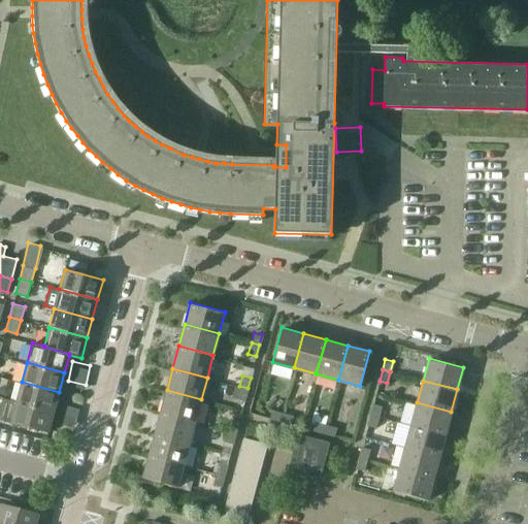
[(54,411),(59,392),(22,382),(17,401),(54,411)]
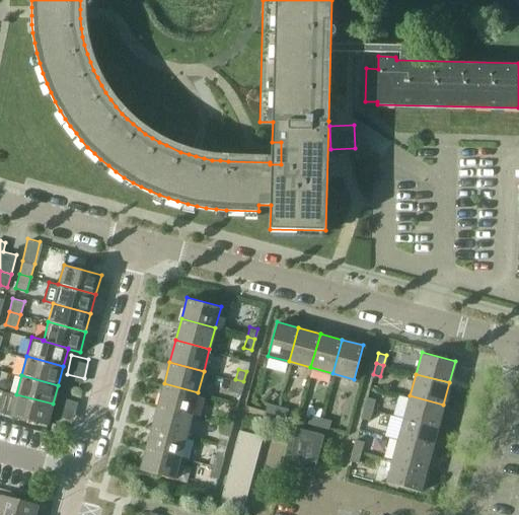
[(240,392),(243,381),(235,379),(232,390),(240,392)]
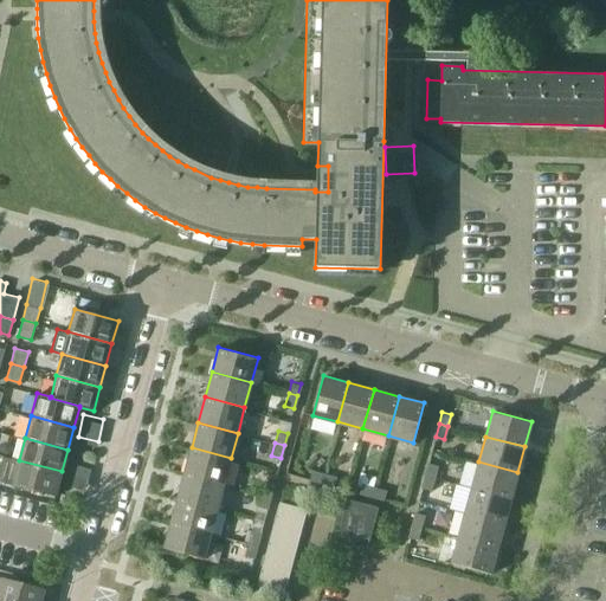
[(224,483),(231,458),(192,447),(185,472),(224,483)]
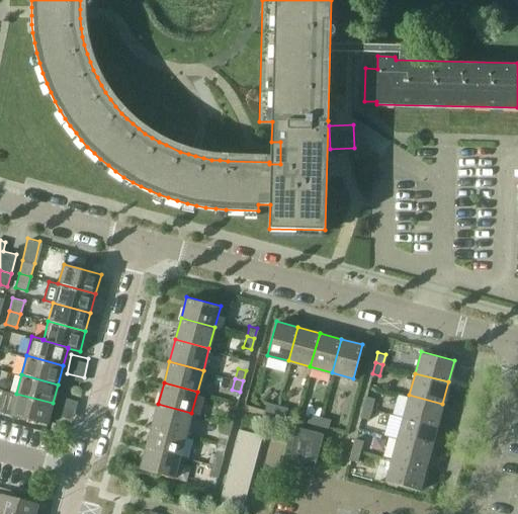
[(48,423),(53,403),(16,394),(10,413),(48,423)]
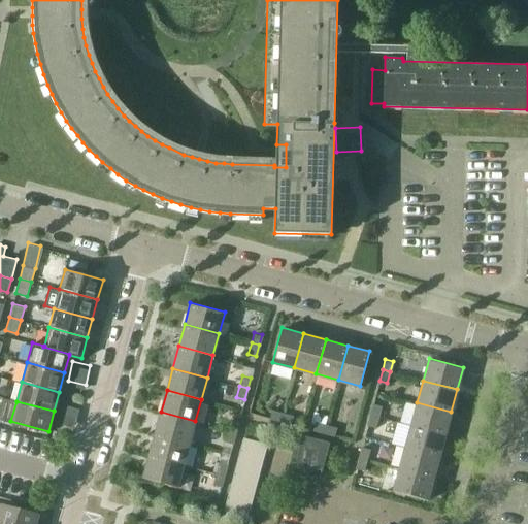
[(378,415),(382,404),(373,402),(370,413),(378,415)]
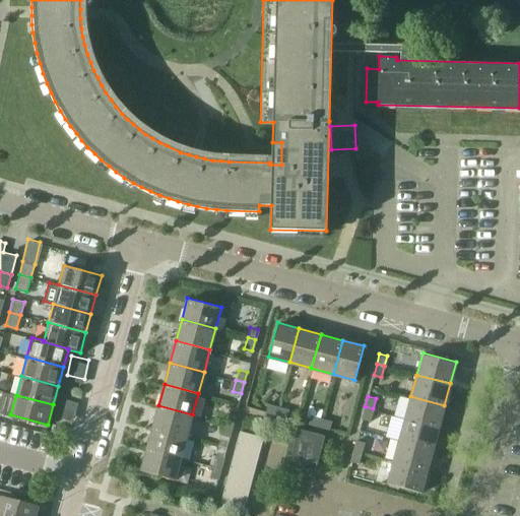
[(439,427),(444,405),(410,396),(405,417),(439,427)]
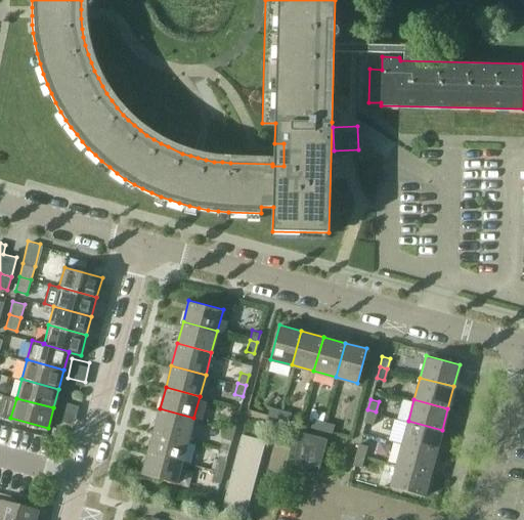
[(277,417),(279,409),(269,406),(267,415),(277,417)]
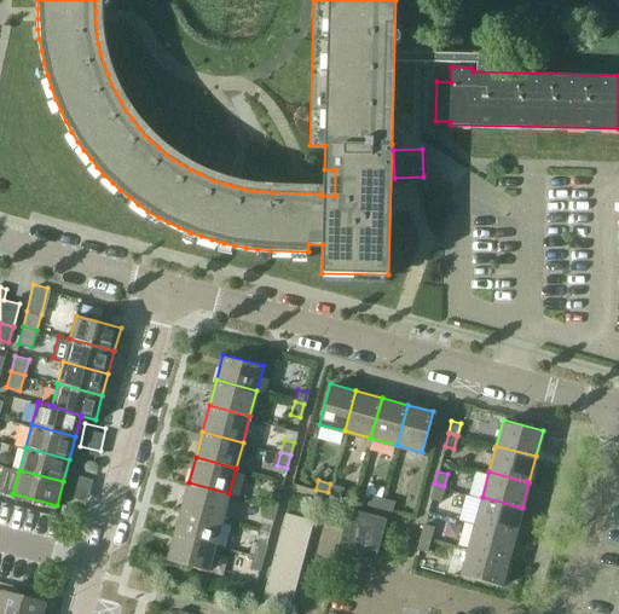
[(223,519),(229,493),(189,482),(181,508),(223,519)]
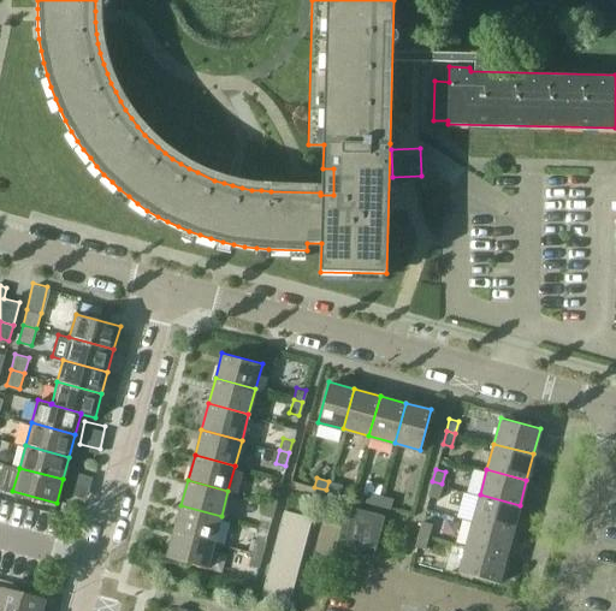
[(339,493),(342,485),(329,481),(326,490),(339,493)]
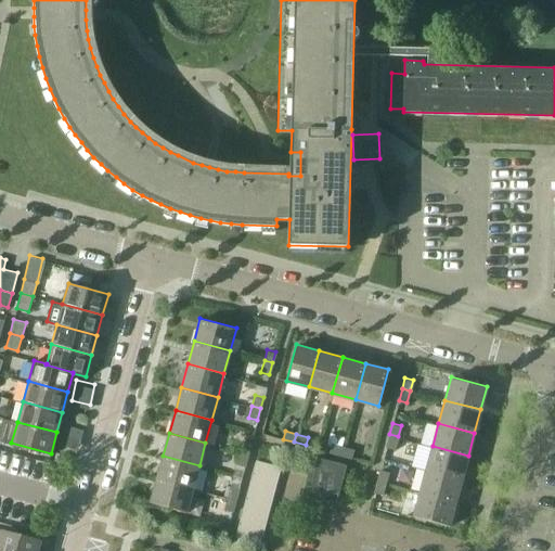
[(395,448),(398,436),(389,434),(386,446),(395,448)]
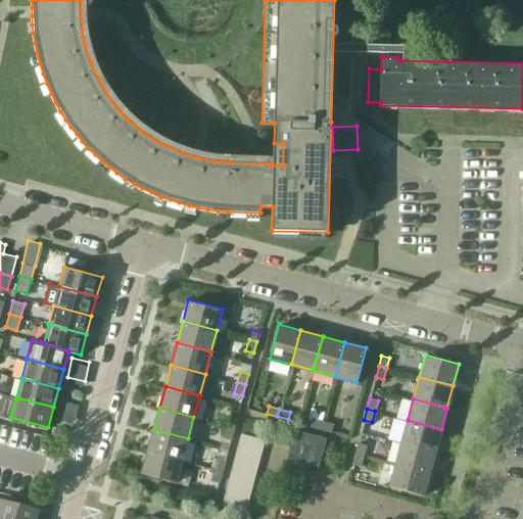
[(234,428),(237,417),(229,415),(226,426),(234,428)]
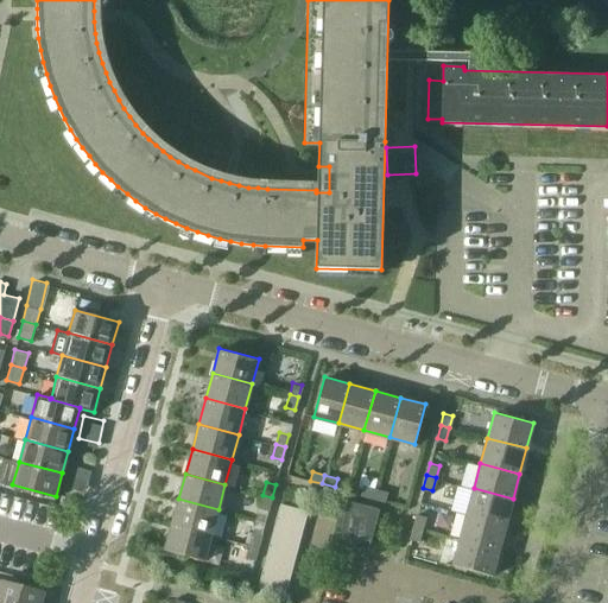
[(373,497),(375,489),(362,486),(360,494),(373,497)]
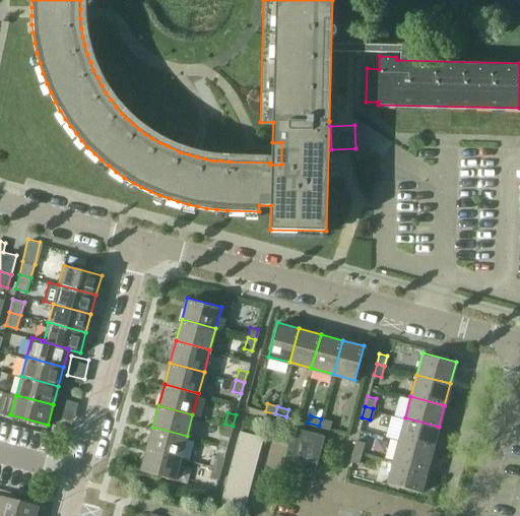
[(433,448),(439,427),(405,417),(399,439),(433,448)]
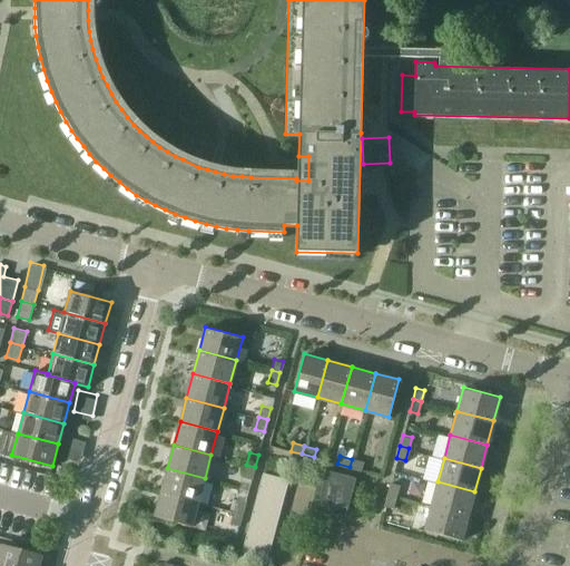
[(361,470),(363,462),(352,459),(350,467),(361,470)]
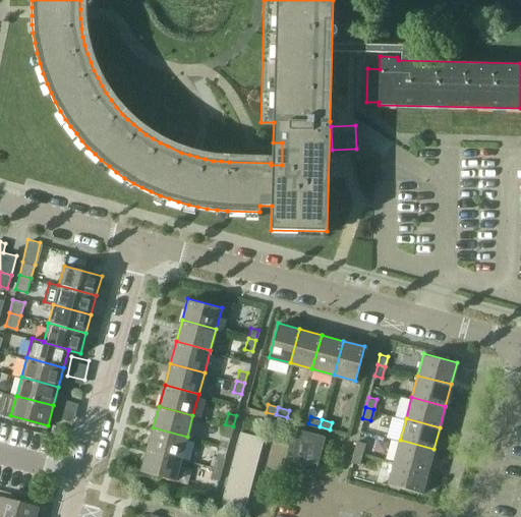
[(230,437),(233,426),(225,424),(222,435),(230,437)]
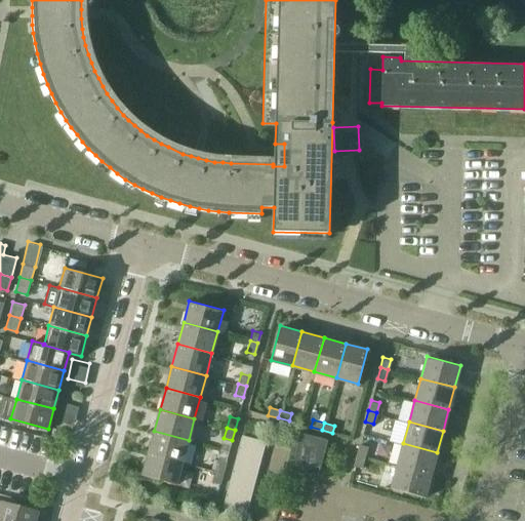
[(183,462),(189,440),(154,431),(148,452),(183,462)]
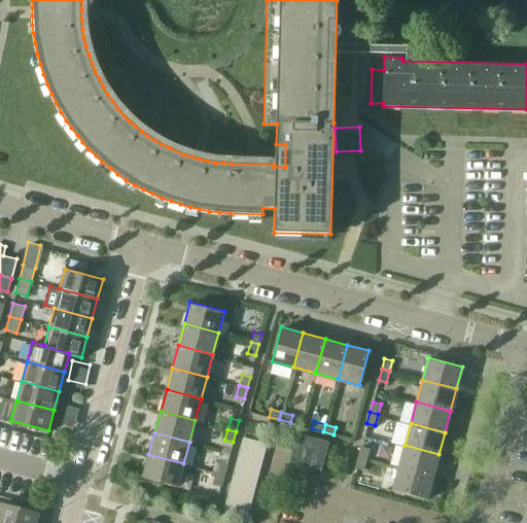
[(320,469),(327,442),(303,434),(295,462),(320,469)]
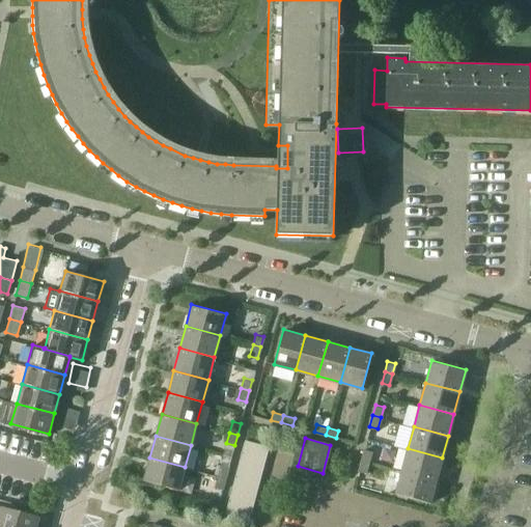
[(266,458),(269,445),(245,439),(242,451),(266,458)]
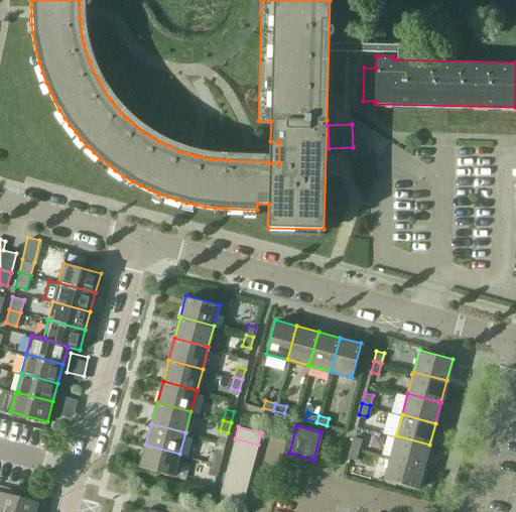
[(358,449),(361,437),(353,435),(350,446),(358,449)]
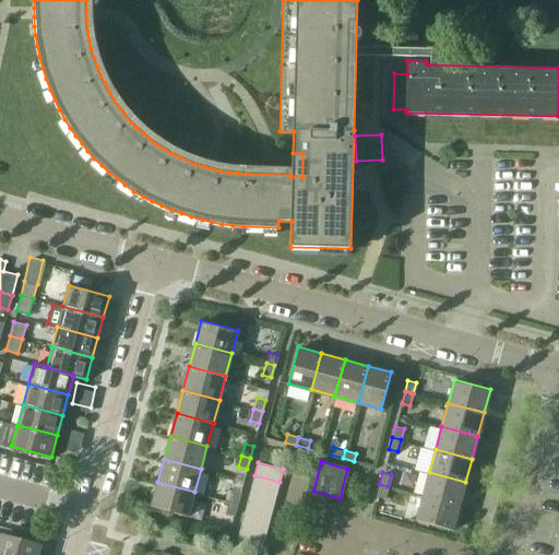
[(459,505),(465,482),(429,472),(423,495),(459,505)]
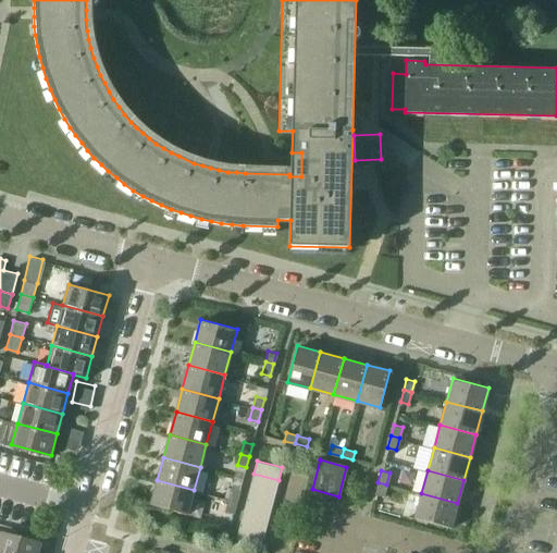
[(275,492),(279,480),(254,474),(250,486),(275,492)]
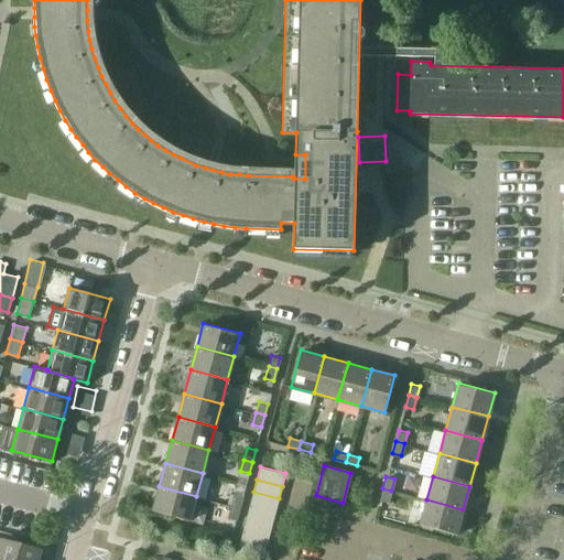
[(190,519),(196,496),(159,486),(153,509),(190,519)]
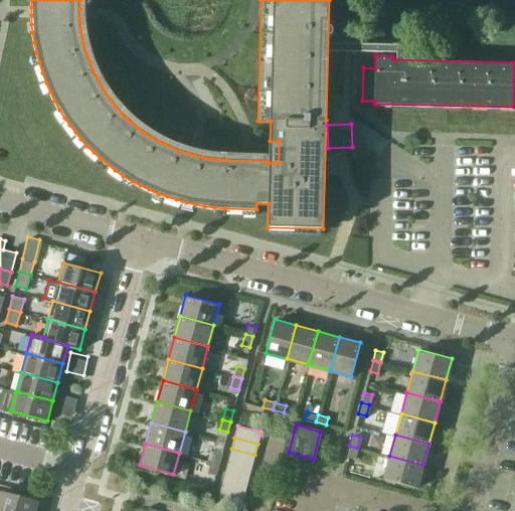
[(354,458),(357,448),(349,446),(347,455),(354,458)]
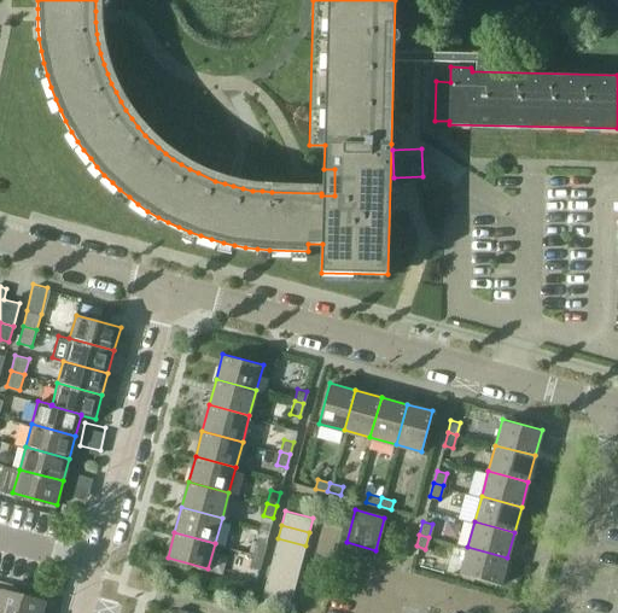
[(301,560),(305,546),(278,538),(274,553),(301,560)]
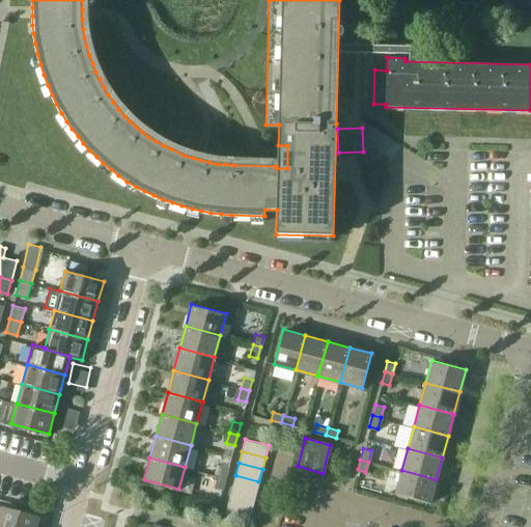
[(225,478),(228,466),(221,464),(217,476),(225,478)]
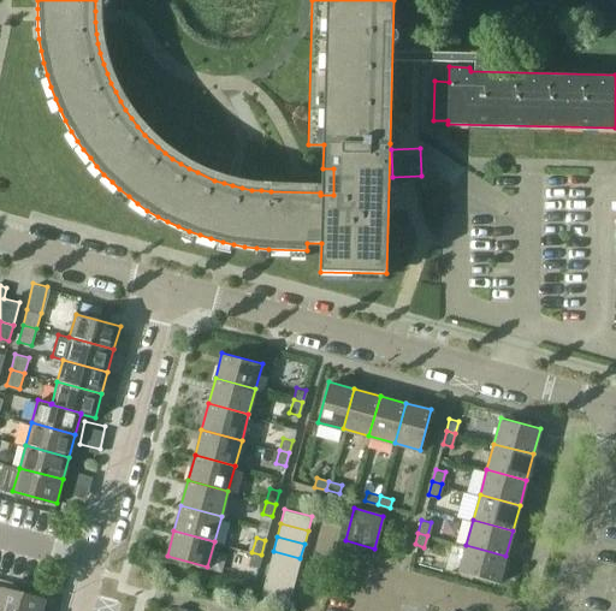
[(498,581),(505,556),(466,545),(458,571),(498,581)]
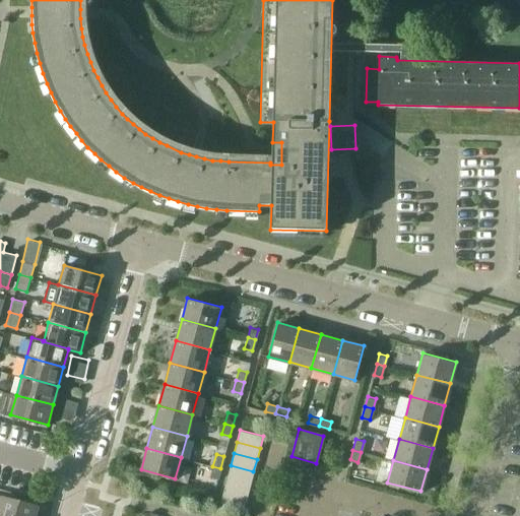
[(250,482),(253,471),(231,465),(226,476),(250,482)]
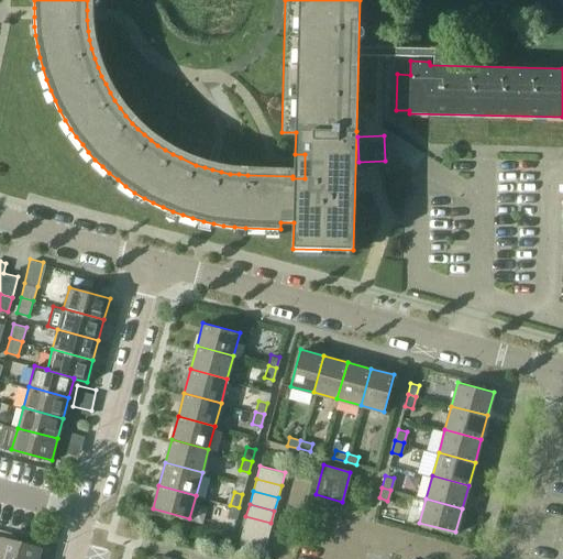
[(236,517),(239,507),(230,505),(228,515),(236,517)]
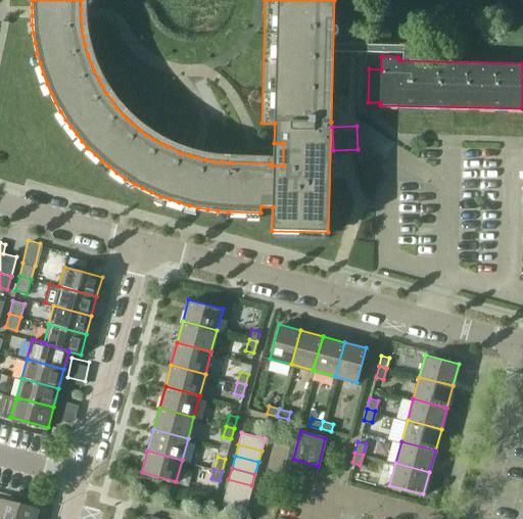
[(248,498),(251,485),(228,479),(225,491),(248,498)]
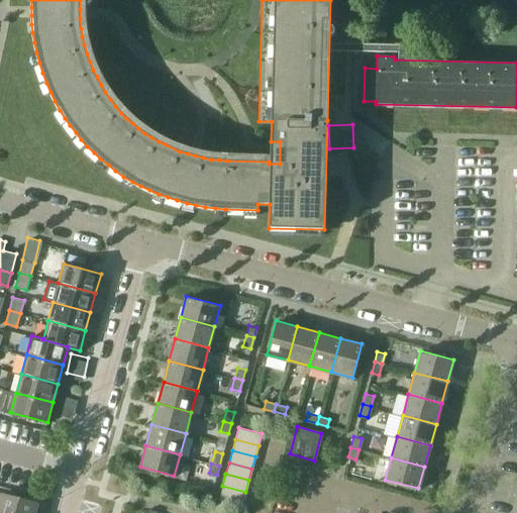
[(242,504),(245,492),(222,486),(219,497),(242,504)]
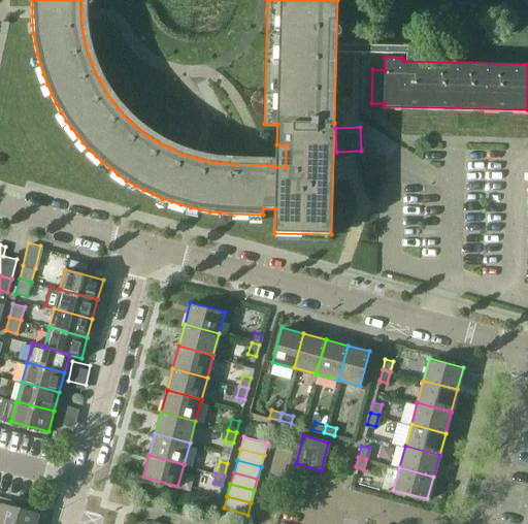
[(0,523),(36,523),(39,514),(2,503),(0,510),(0,523)]
